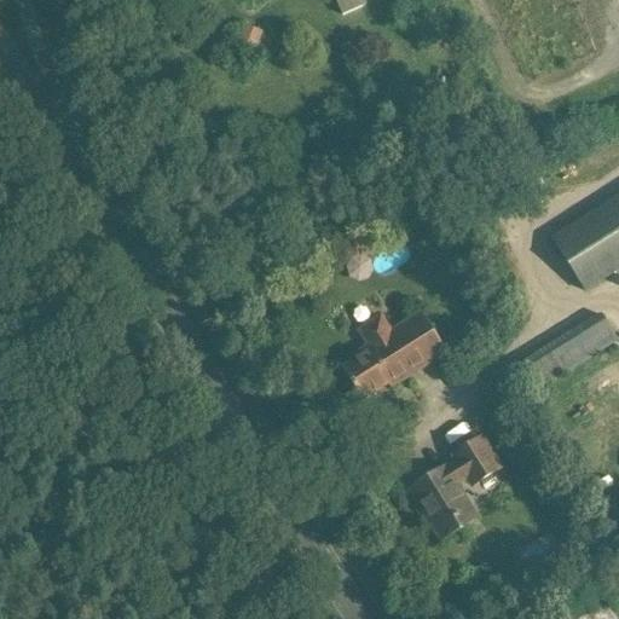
[(336,0),(343,15),(368,4),(365,0),(336,0)]
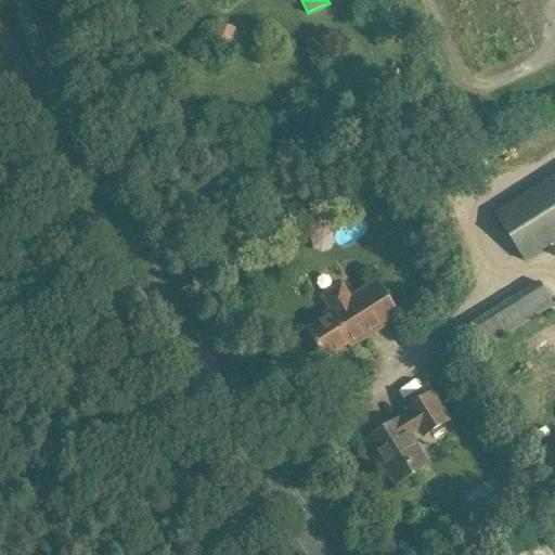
[(511,206),(495,216),(525,263),(554,245),(554,157),(502,190),(511,206)]
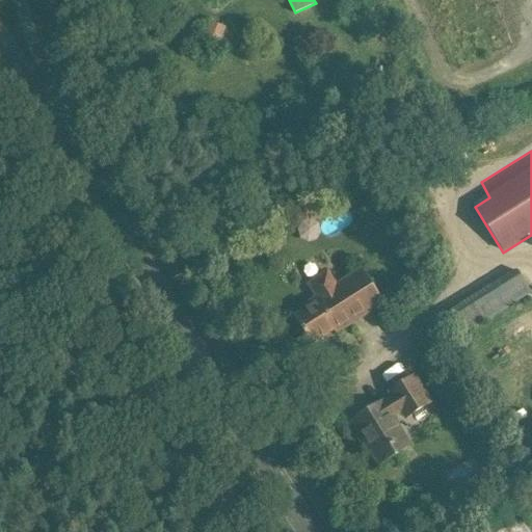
[(311,218),(308,202),(294,205),(297,220),(311,218)]
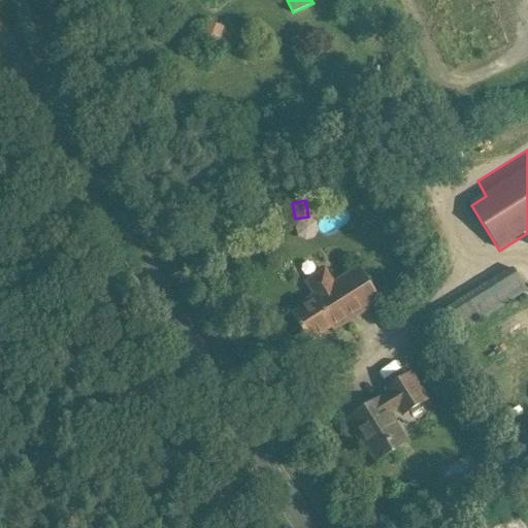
[(292,315),(309,342),(332,328),(334,332),(382,302),(359,267),(336,282),(331,272),(308,287),(317,299),(292,315)]
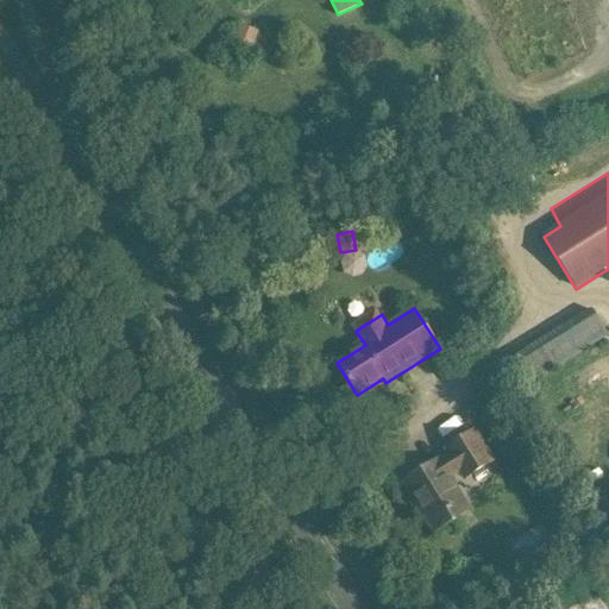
[(514,360),(529,388),(608,344),(608,337),(597,314),(514,360)]
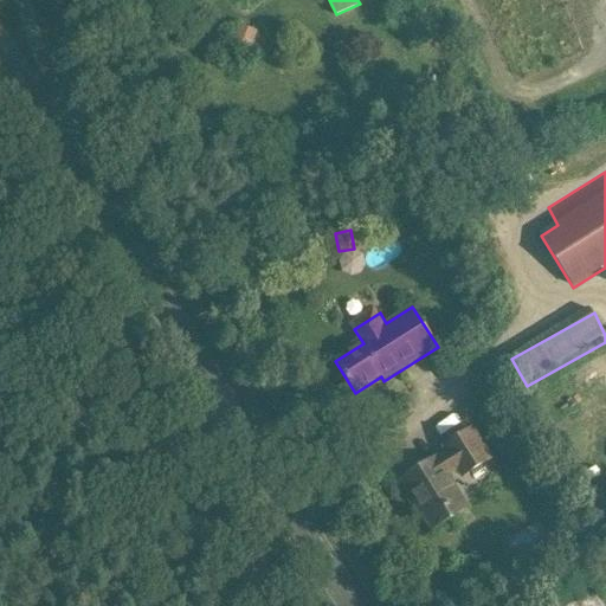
[(440,458),(450,474),(458,468),(464,476),(490,459),(471,430),(445,446),(449,452),(440,458)]
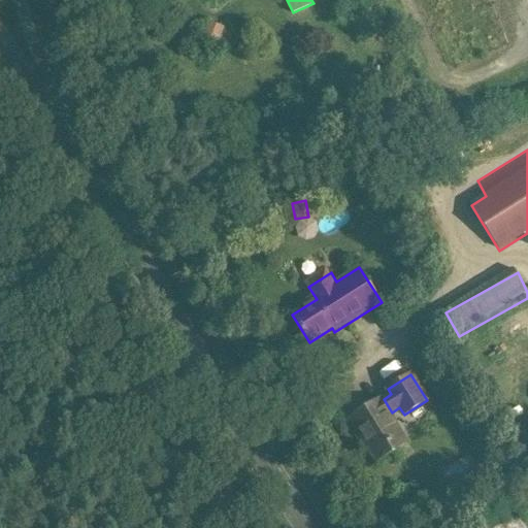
[(363,438),(377,461),(406,442),(380,400),(353,417),(365,437),(363,438)]
